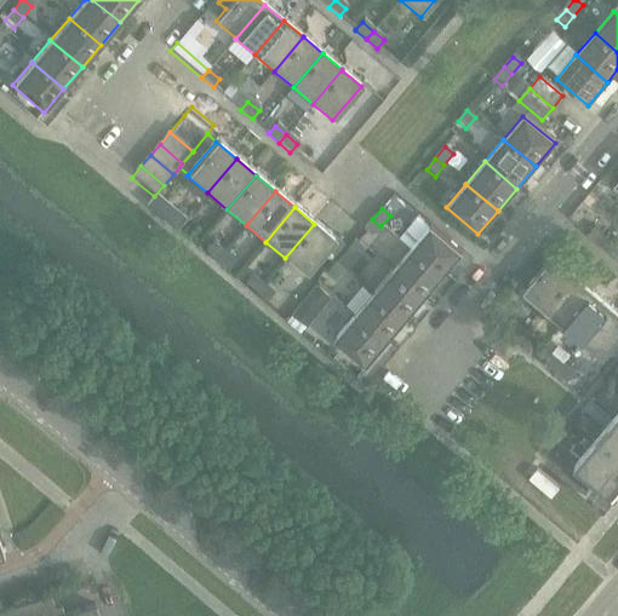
[(173,211),(166,219),(177,229),(184,220),(173,211)]
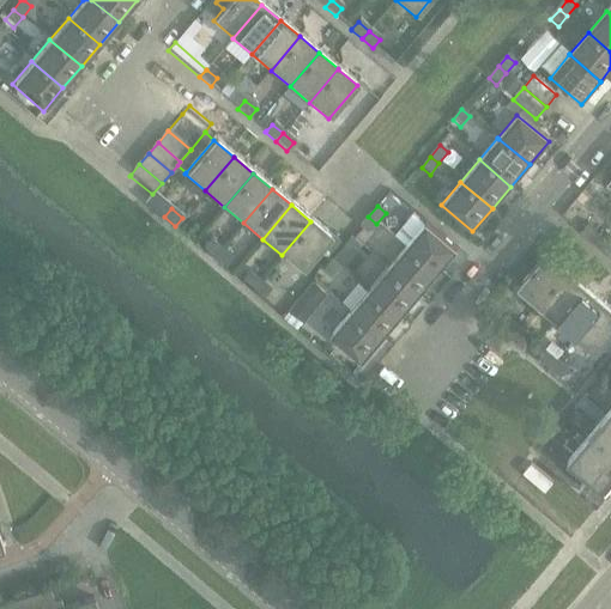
[(358,227),(360,227),(367,235),(376,224),(368,217),(358,227)]
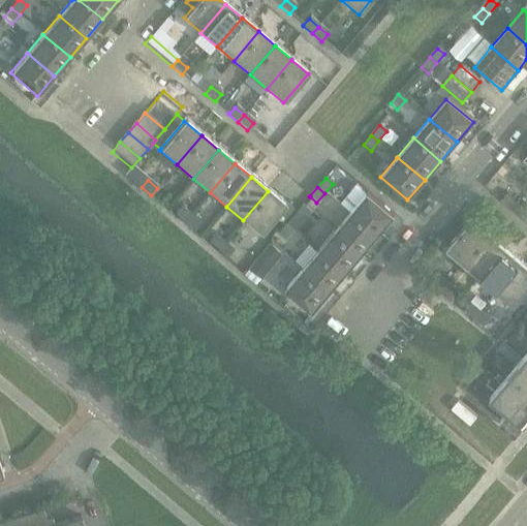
[(284,206),(268,191),(243,220),(259,235),(284,206)]
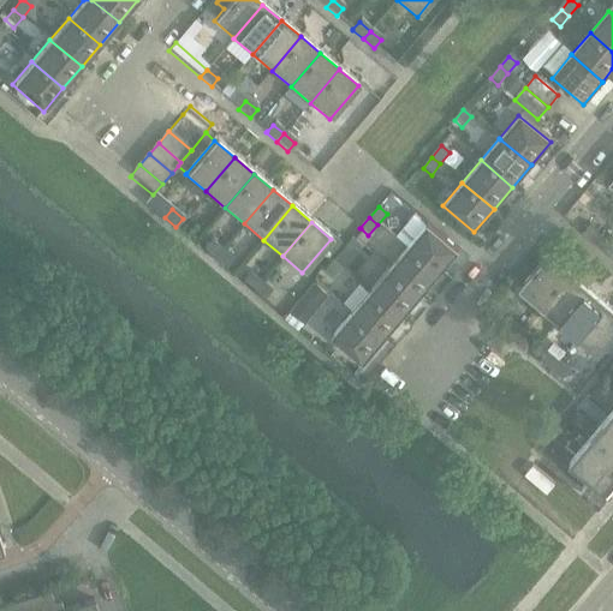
[(457,252),(424,226),(405,249),(436,275),(457,252)]
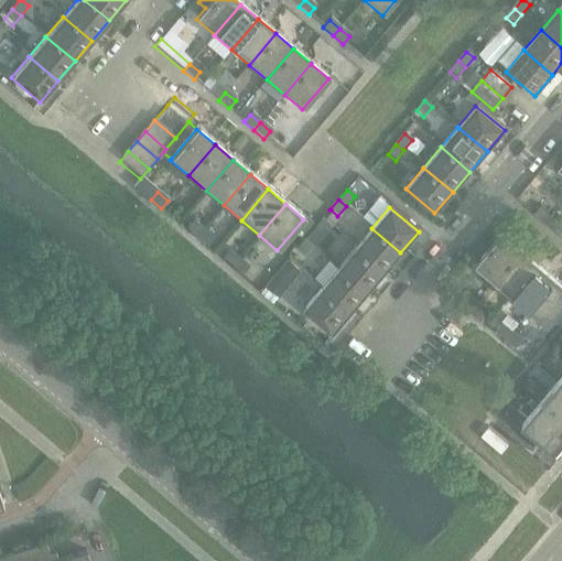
[(539,208),(532,216),(543,225),(550,217),(539,208)]
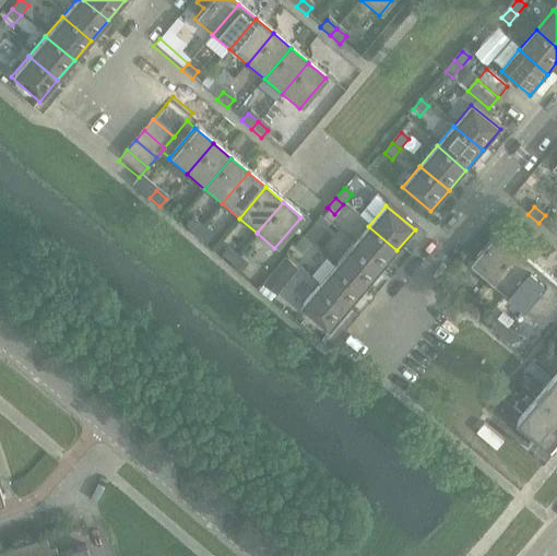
[(554,223),(545,215),(538,223),(548,231),(554,223)]
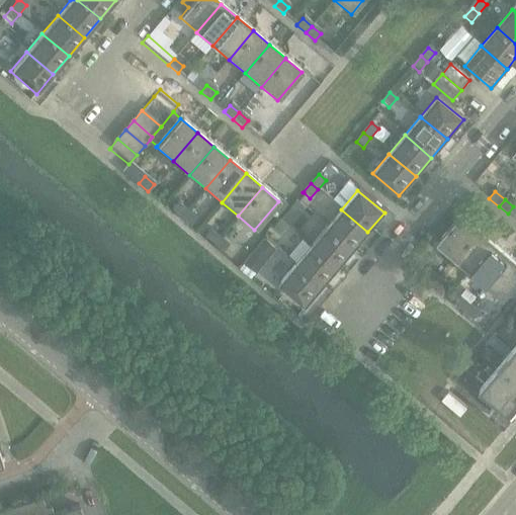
[(367,232),(341,209),(326,228),(352,251),(367,232)]
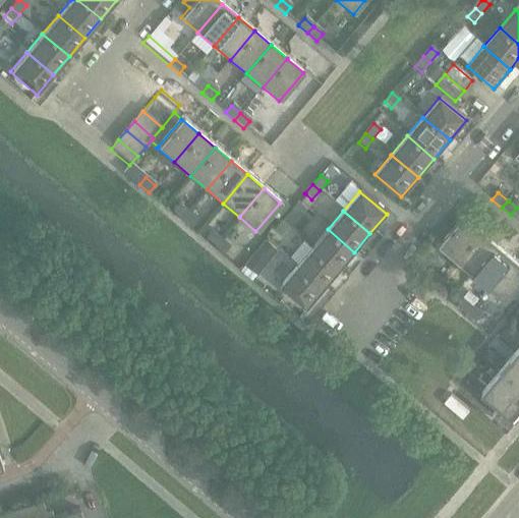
[(196,221),(186,213),(180,220),(190,228),(196,221)]
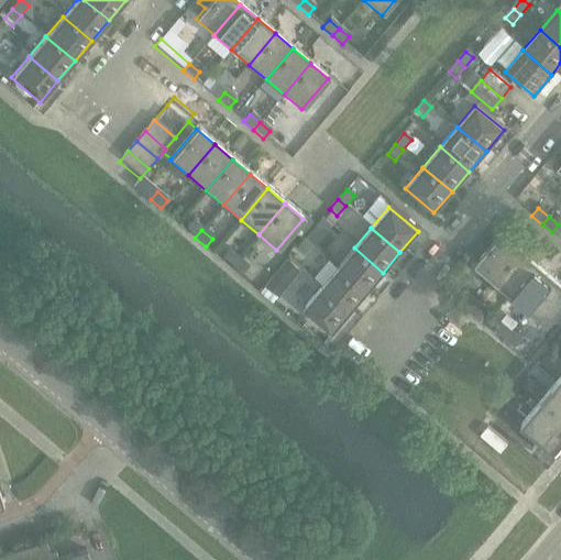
[(474,266),(493,283),(519,252),(499,235),(474,266)]
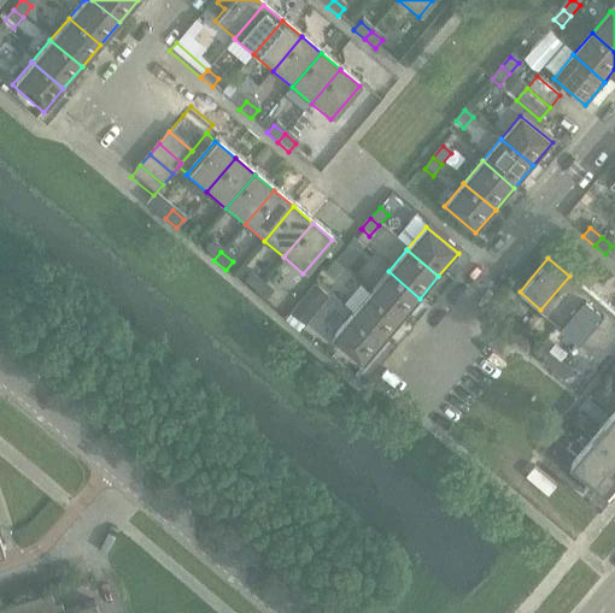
[(420,299),(388,271),(369,294),(400,320),(420,299)]
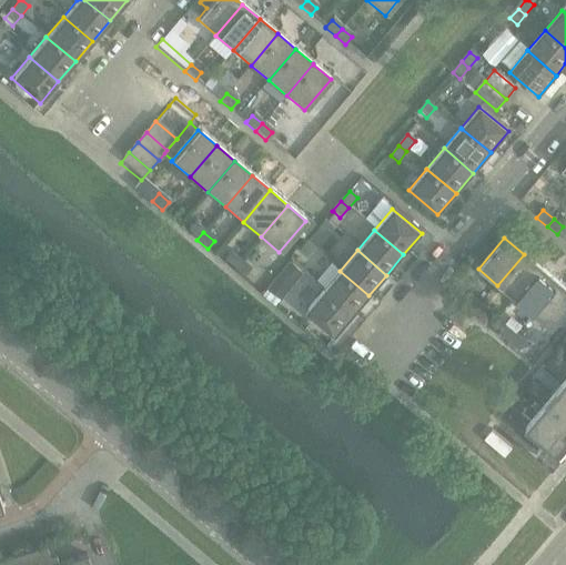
[(229,253),(223,261),(233,269),(240,261),(229,253)]
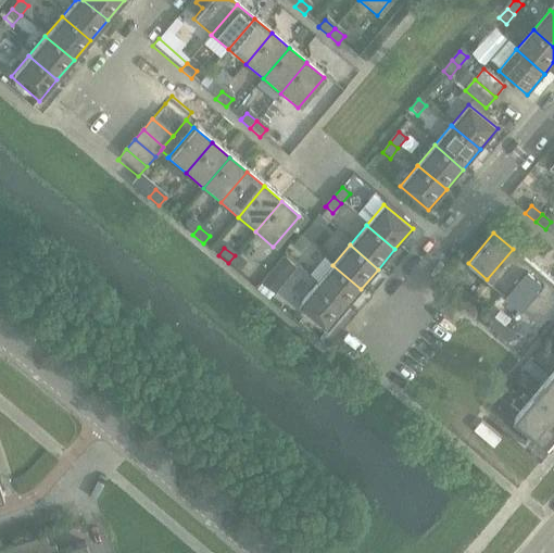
[(530,263),(513,249),(487,279),(504,293),(530,263)]
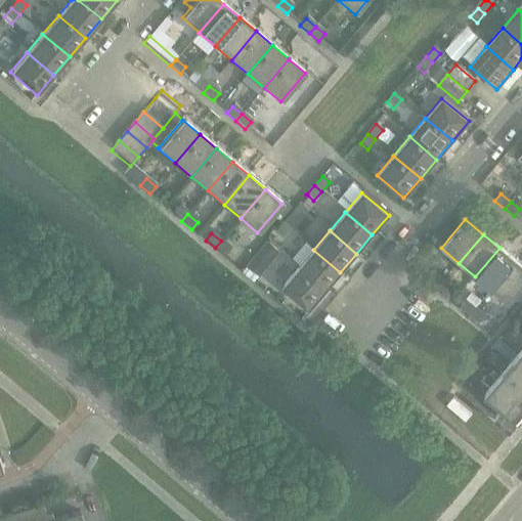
[(230,249),(221,241),(215,248),(224,256),(230,249)]
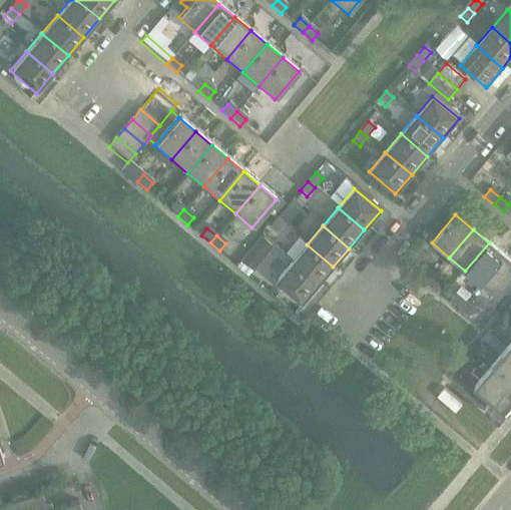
[(261,236),(250,249),(260,257),(266,257),(274,247),(261,236)]
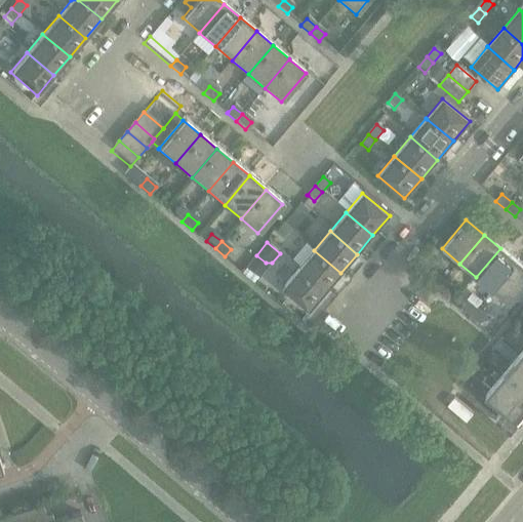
[(517,262),(500,248),(476,277),(492,290),(517,262)]
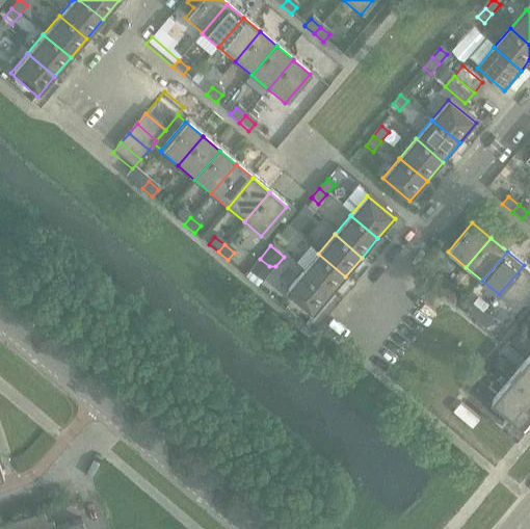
[(345,276),(318,254),(301,272),(329,295),(345,276)]
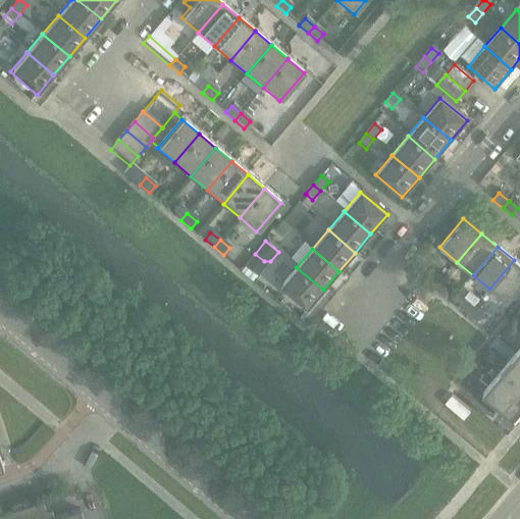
[(519,286),(519,265),(514,260),(489,289),(506,303),(519,286)]
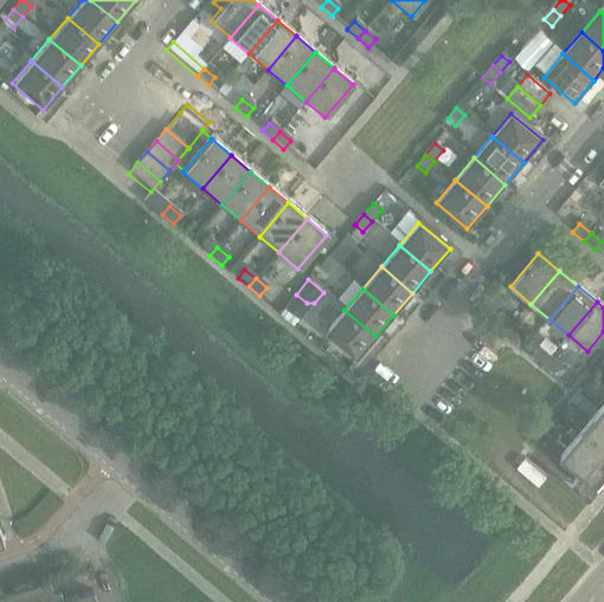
[(376,336),(344,310),(325,332),(357,358),(376,336)]
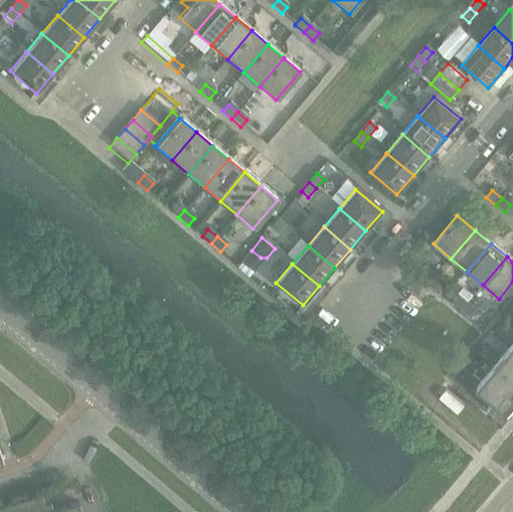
[(419,277),(429,285),(435,278),(425,270),(419,277)]
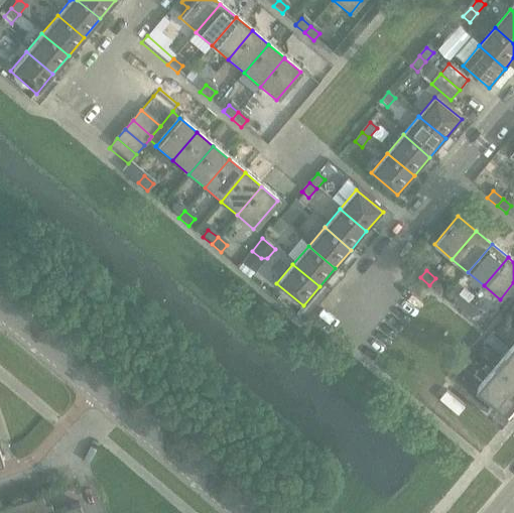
[(444,286),(435,278),(429,285),(438,292),(444,286)]
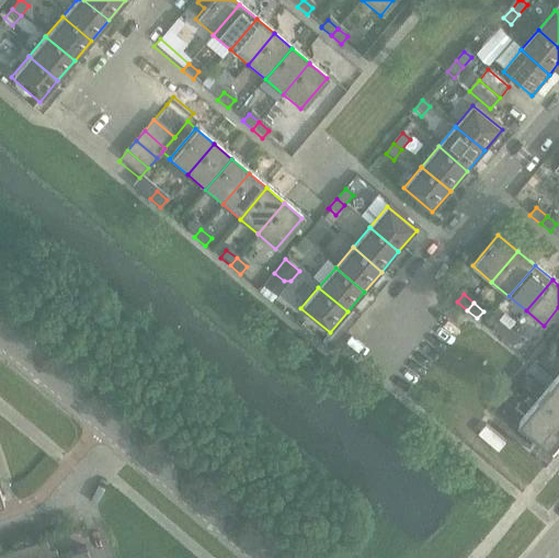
[(491,331),(502,340),(509,332),(498,323),(491,331)]
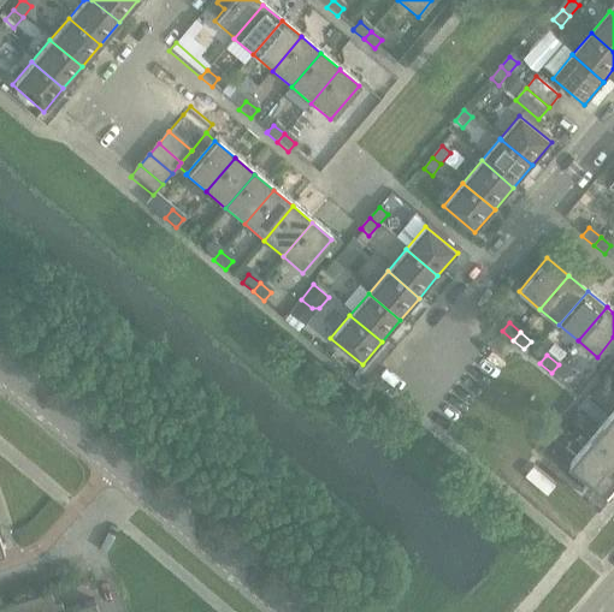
[(559,364),(551,373),(562,381),(568,373),(559,364)]
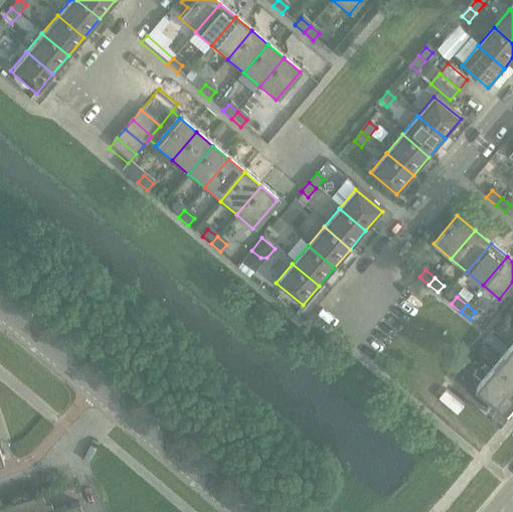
[(512,306),(509,311),(510,312),(512,310),(512,342),(507,350),(490,335),(492,333),(491,332),(481,344),(482,345),(484,343),(501,357),(479,383),(462,368),(464,366),(463,365),(450,381),(500,422),(499,422),(500,423),(512,408),(512,306)]
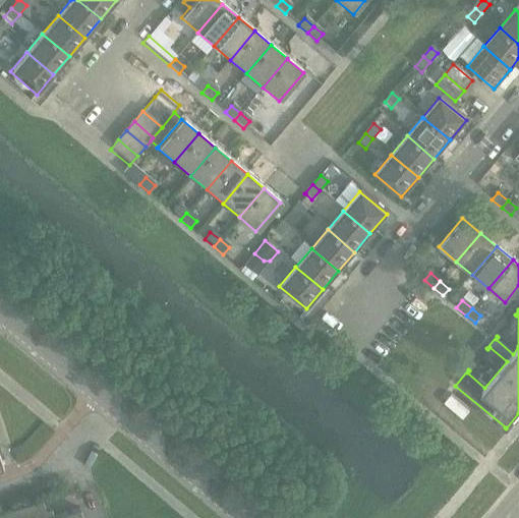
[(45,517),(41,504),(0,516),(0,517),(79,517),(78,511),(58,517),(45,517)]
